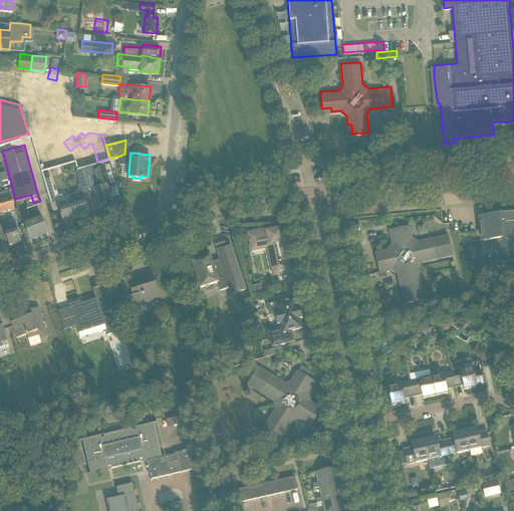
[(110,185),(114,184),(107,160),(83,166),(85,174),(94,171),(96,180),(99,179),(101,185),(94,187),(99,204),(111,200),(109,192),(112,192),(110,185)]
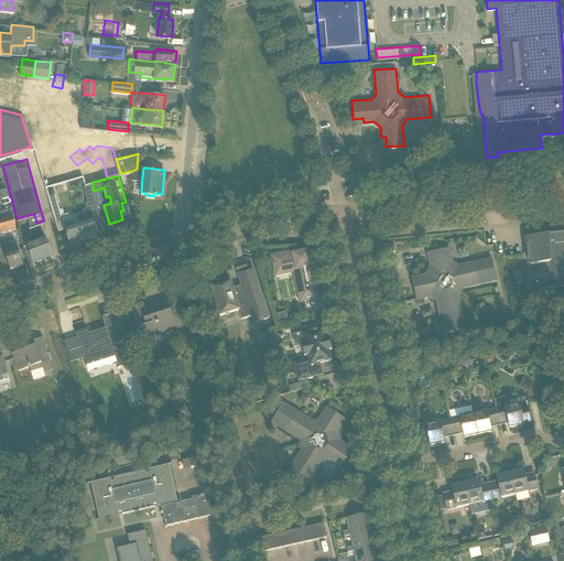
[(96,203),(94,191),(91,182),(85,184),(85,186),(84,186),(87,200),(84,201),(86,206),(83,206),(84,209),(76,213),(85,239),(90,237),(93,237),(91,235),(99,233),(90,204),(96,203)]
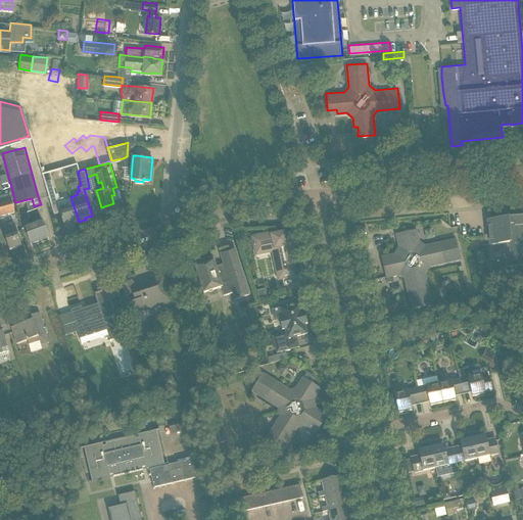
[(49,170),(42,172),(42,173),(51,202),(57,200),(58,200),(55,192),(49,170)]
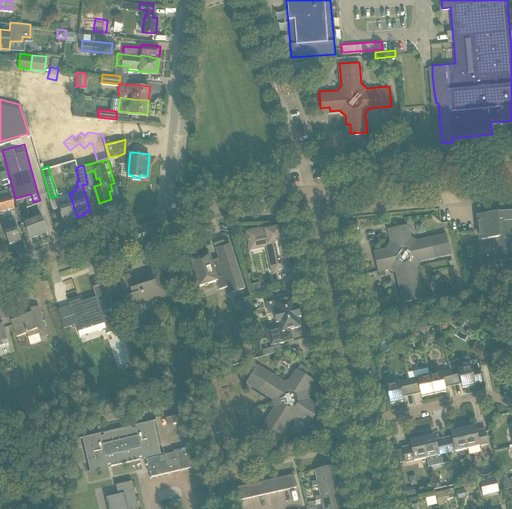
[(0,209),(14,205),(12,196),(9,187),(0,189),(0,209)]
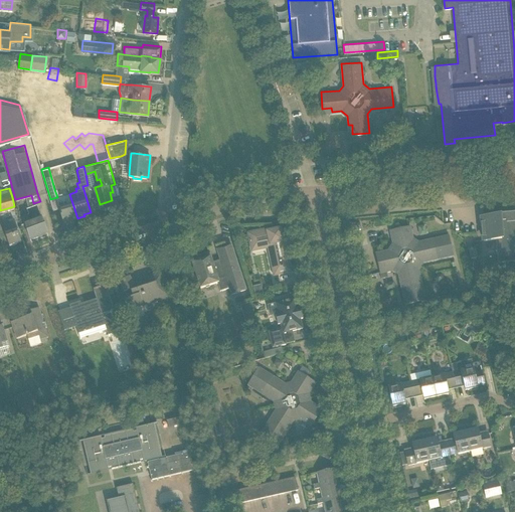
[(57,197),(56,197),(59,207),(63,220),(69,218),(69,220),(77,218),(69,194),(63,196),(57,197)]
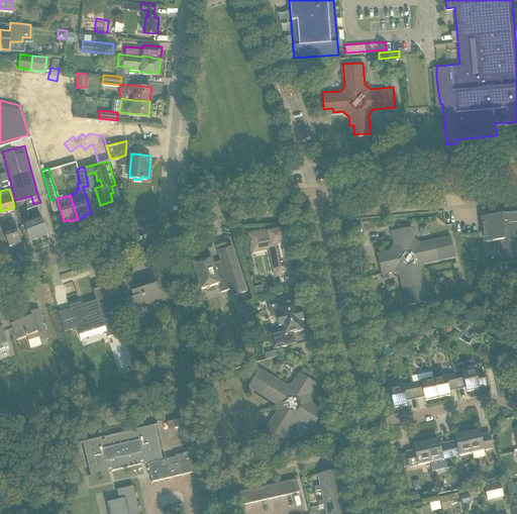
[(46,231),(43,221),(36,204),(25,208),(27,213),(22,215),(30,237),(31,237),(31,238),(45,233),(45,231),(46,231)]
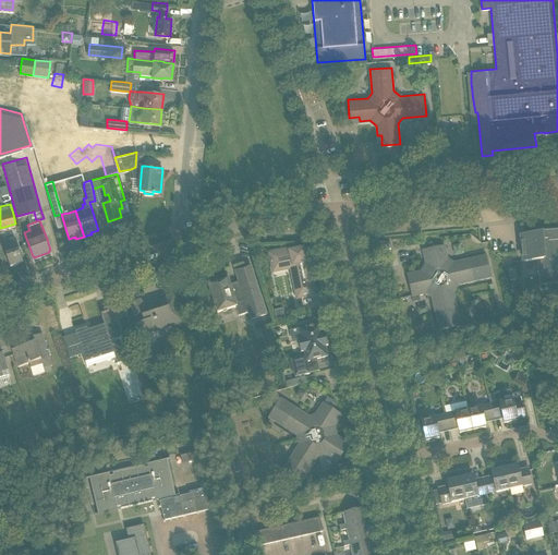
[(550,246),(555,246),(553,227),(529,230),(529,232),(524,233),(524,240),(522,240),(524,258),(536,257),(540,282),(554,281),(550,246)]
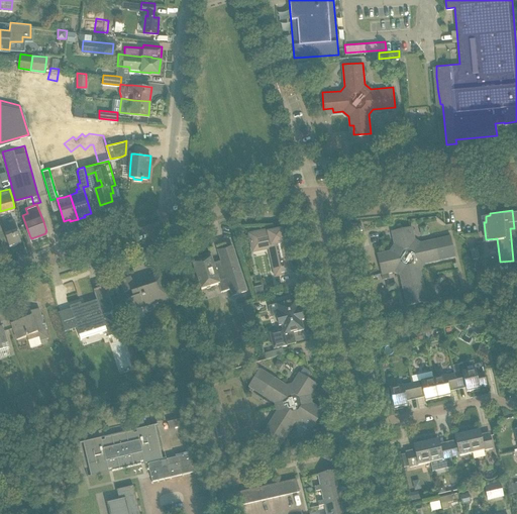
[(17,229),(18,229),(13,218),(8,220),(10,224),(3,226),(6,233),(5,233),(9,245),(21,240),(17,229)]
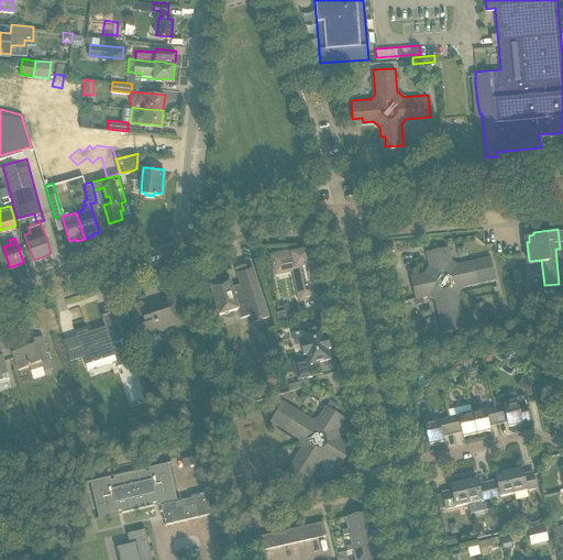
[(465,326),(461,309),(457,292),(462,285),(495,277),(490,255),(456,263),(451,260),(448,244),(437,248),(438,251),(427,254),(429,264),(424,272),(415,274),(417,284),(412,285),(415,297),(430,294),(435,297),(443,330),(465,326)]
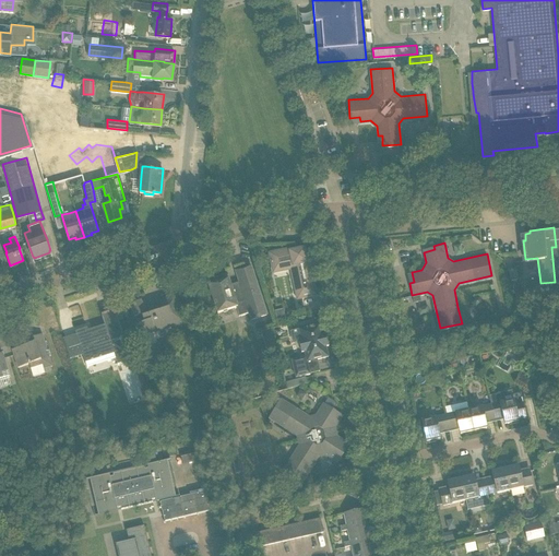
[(309,260),(308,260),(305,246),(289,248),(289,246),(269,250),(273,270),(290,267),(296,296),(317,292),(309,260)]
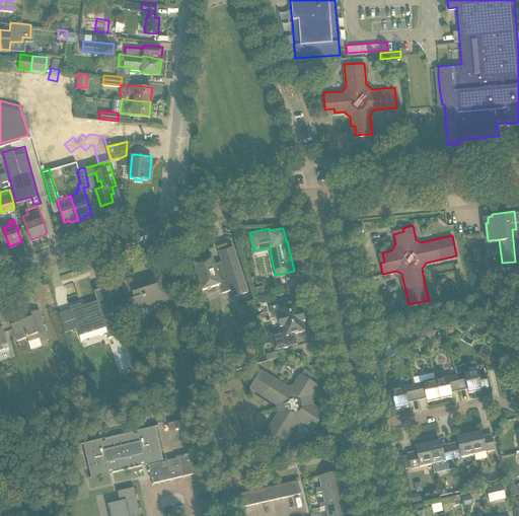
[(233,294),(247,290),(233,244),(218,249),(222,260),(214,263),(212,255),(194,263),(202,288),(219,283),(222,291),(231,288),(233,294)]
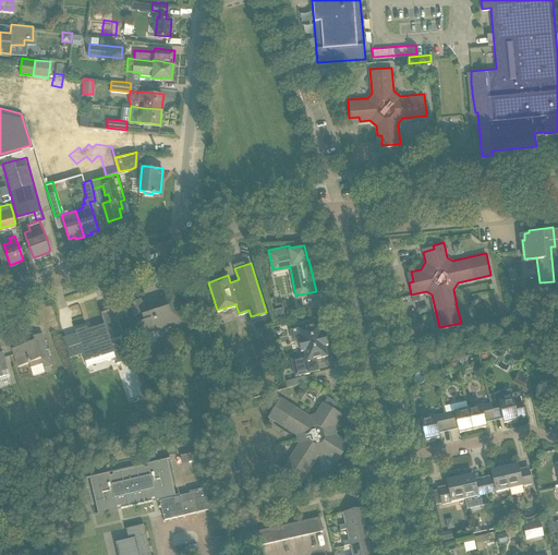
[(183,320),(178,303),(174,292),(159,298),(161,306),(147,311),(140,297),(128,302),(134,314),(141,311),(142,313),(144,320),(134,324),(141,335),(138,336),(141,341),(143,341),(150,338),(148,333),(183,320)]
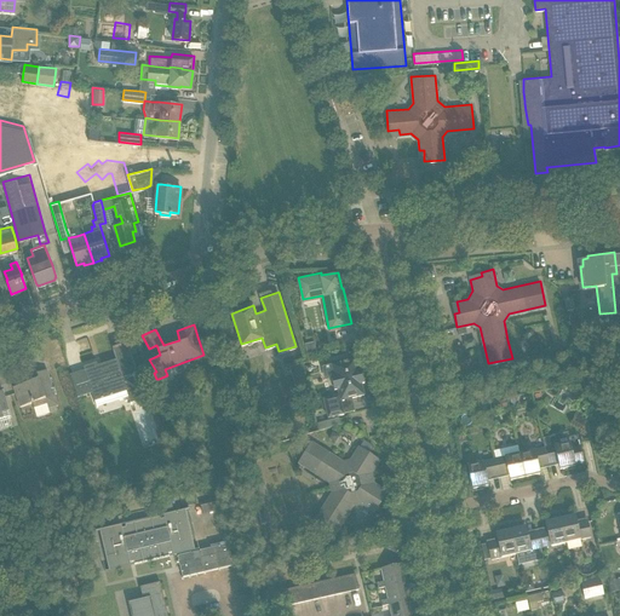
[(131,401),(145,397),(127,341),(113,346),(116,358),(97,364),(96,361),(84,364),(92,392),(93,399),(105,391),(126,389),(131,401)]
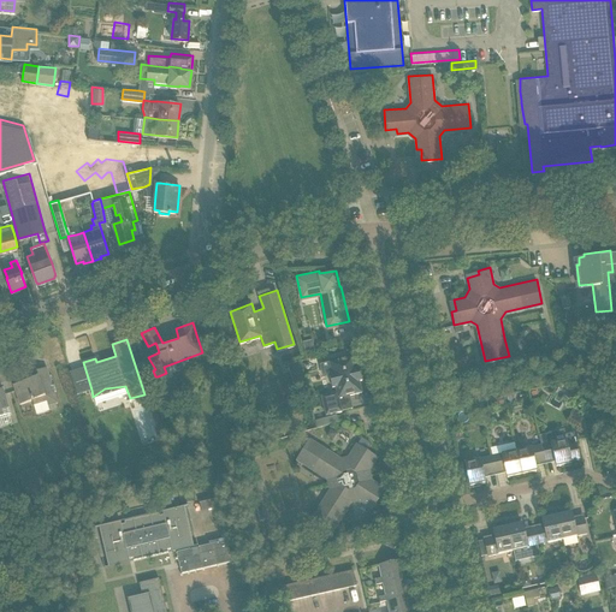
[(548,348),(525,352),(526,360),(550,355),(548,348)]
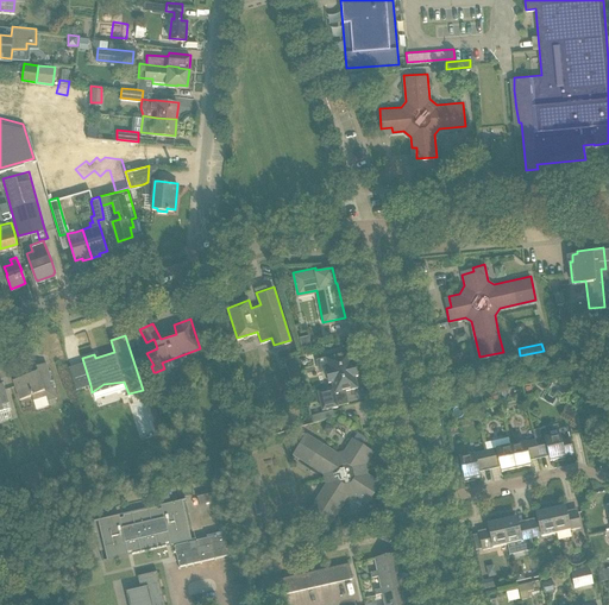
[(332,385),(316,389),(321,408),(326,407),(338,404),(334,391),(345,389),(357,385),(355,375),(358,373),(355,361),(352,363),(349,351),(326,355),(327,363),(328,367),(325,369),(328,382),(331,380),(332,385)]
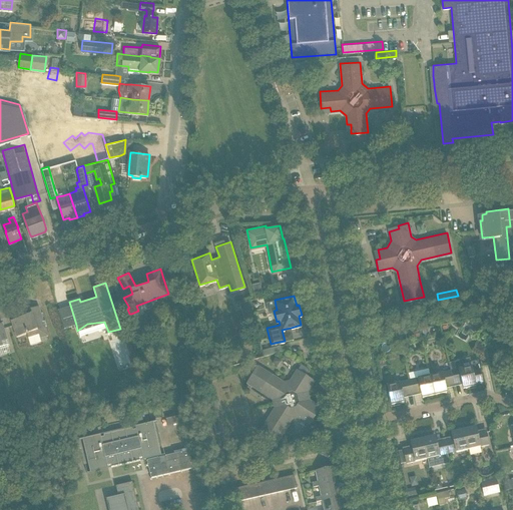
[(243,317),(253,315),(248,299),(239,302),(243,317)]
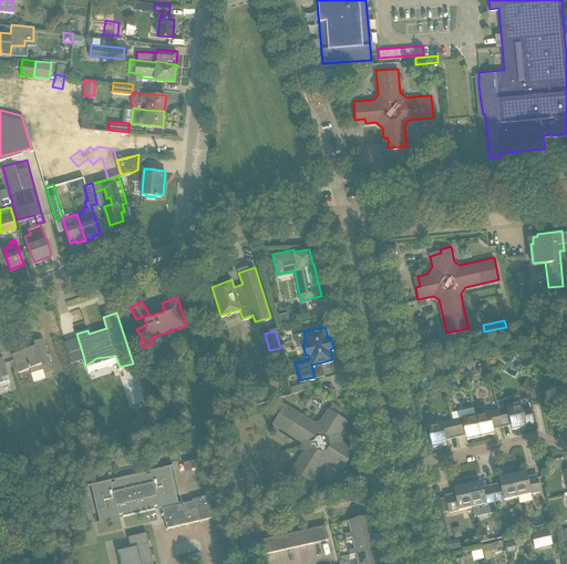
[(31,346),(12,352),(16,362),(18,370),(29,367),(30,371),(32,378),(34,379),(44,376),(43,371),(44,371),(51,369),(53,369),(45,347),(42,336),(29,340),(31,346)]
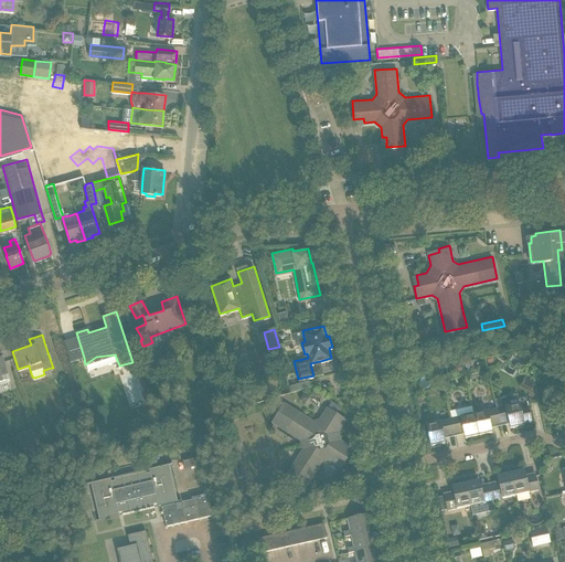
[(77,353),(75,348),(67,350),(68,357),(77,353)]
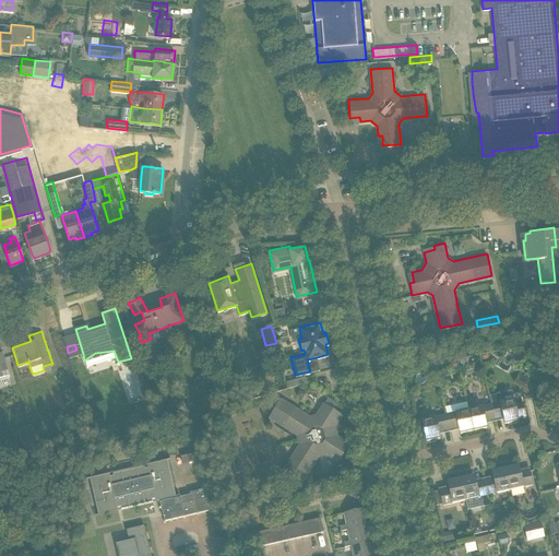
[(1,350),(0,350),(0,378),(10,375),(1,350)]
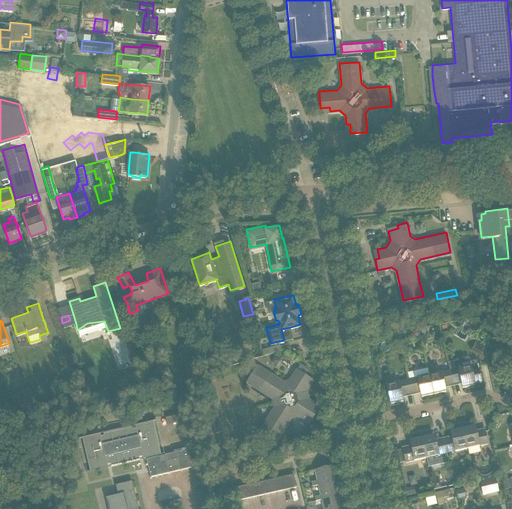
[(273,343),(262,348),(264,352),(275,347),(273,343)]
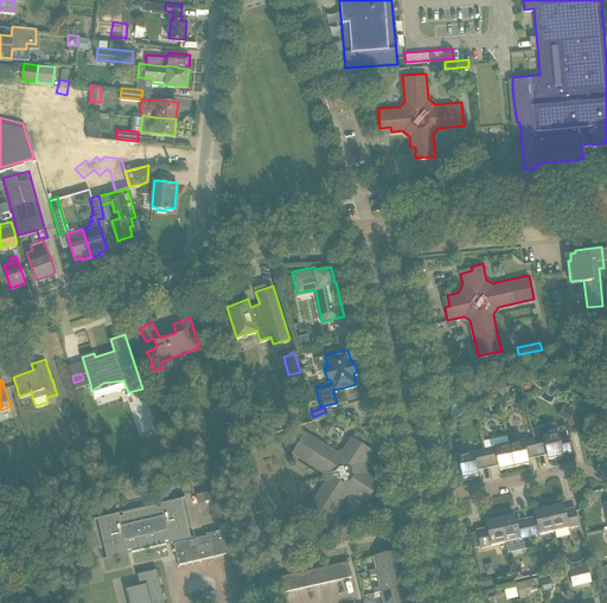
[(151,423),(148,409),(135,411),(138,425),(151,423)]
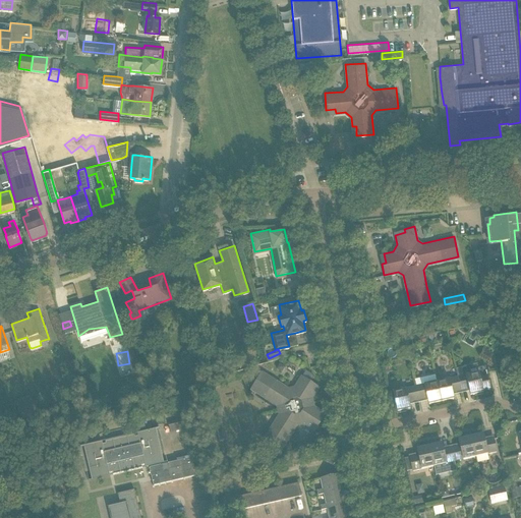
[(136,358),(130,360),(133,370),(139,368),(136,358)]
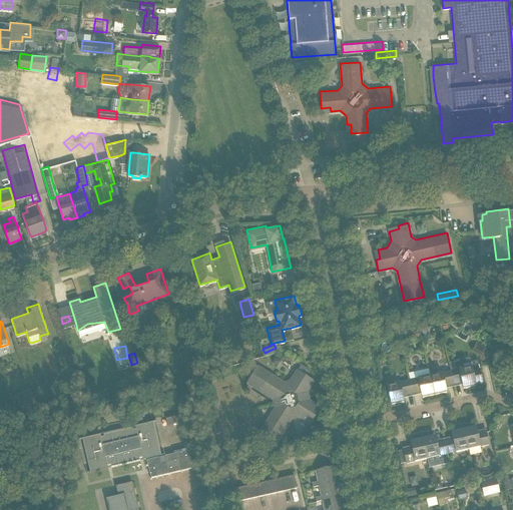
[(462,358),(449,361),(451,369),(450,369),(453,382),(462,380),(463,387),(467,386),(468,387),(474,386),(474,385),(476,384),(475,383),(483,381),(478,359),(471,360),(472,364),(464,366),(462,358)]
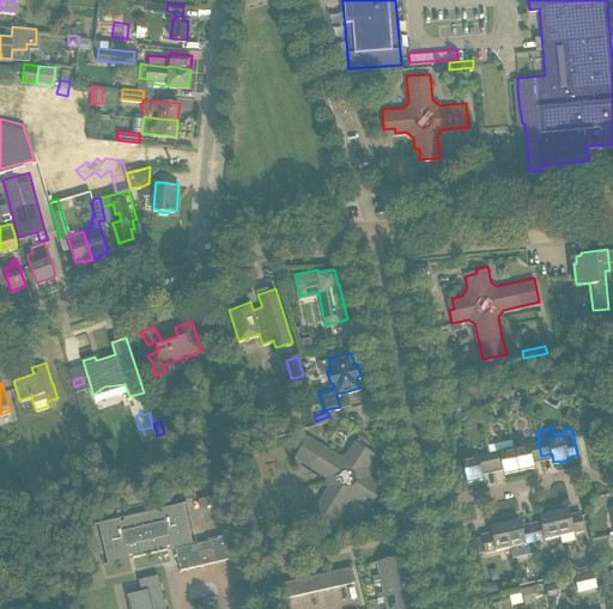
[(327,533),(337,516),(349,497),(356,495),(370,505),(376,494),(372,491),(378,481),(369,475),(366,466),(372,456),(363,450),(365,446),(354,439),(346,454),(339,455),(308,434),(295,455),(326,475),(328,485),(307,519),(327,533)]
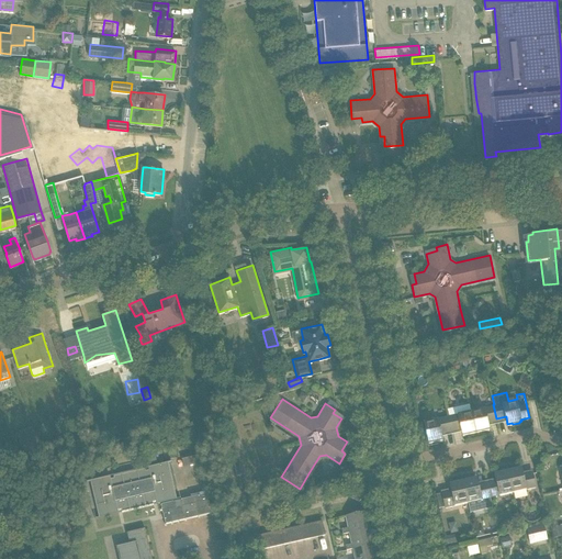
[(487,421),(496,418),(493,404),(471,409),(475,431),(478,431),(478,432),(485,431),(484,429),(490,428),(487,421)]
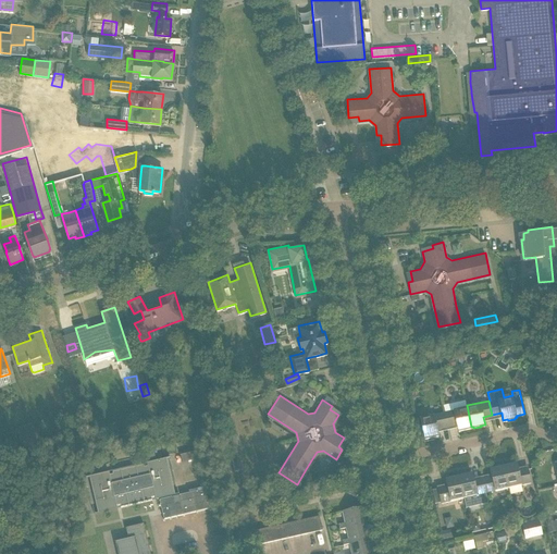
[(470,428),(471,427),(467,405),(445,410),(448,426),(457,423),(458,430),(463,429),(463,430),(471,429),(470,428)]
